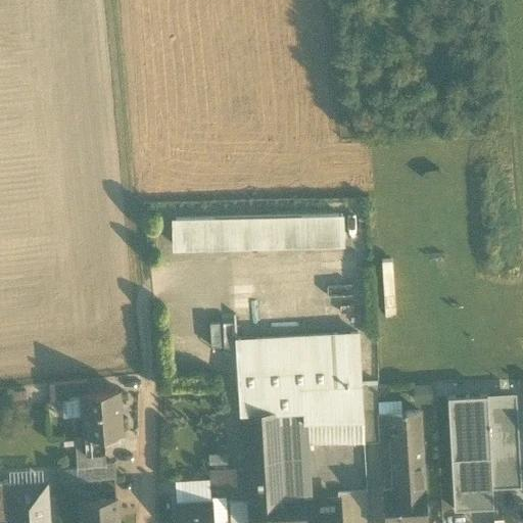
[(175,218),(175,246),(340,242),(339,214),(175,218)]
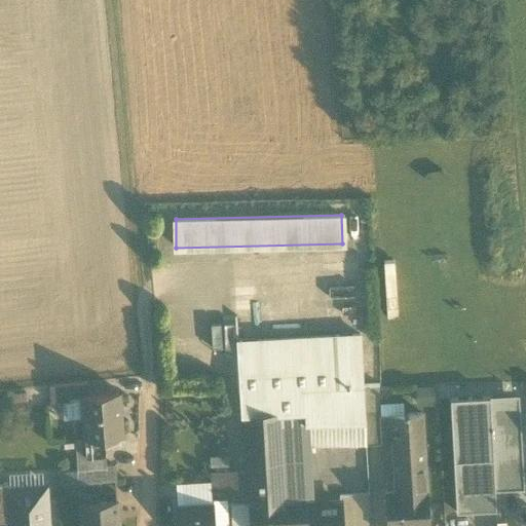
[(227,361),(233,361),(232,351),(235,351),(235,341),(237,341),(236,315),(224,316),(227,361)]
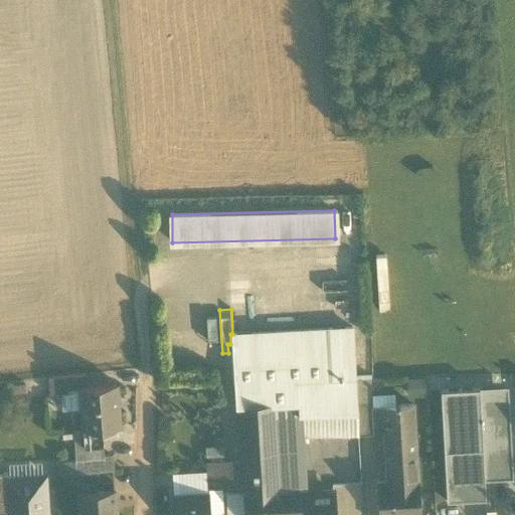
[(352,327),(232,334),(230,334),(230,344),(227,344),(228,353),(230,393),(234,393),(234,406),(235,406),(238,463),(240,490),(243,490),(298,486),(297,474),(303,473),(301,436),(299,410),(357,409),(357,407),(356,407),(355,379),(355,377),(356,377),(352,327)]
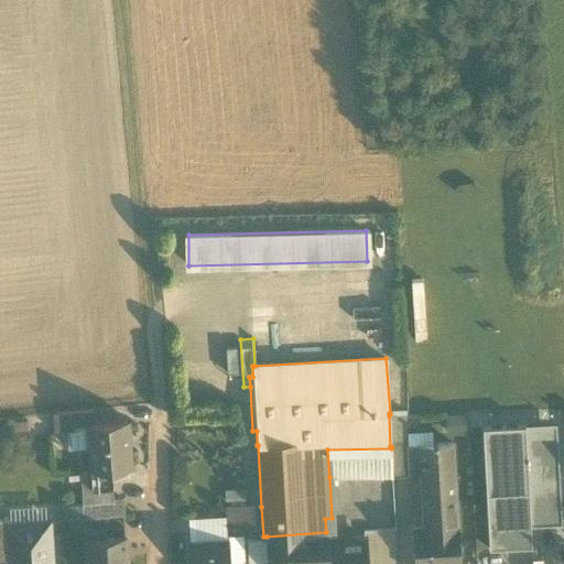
[(53,413),(54,432),(67,431),(76,431),(75,425),(87,425),(87,423),(94,423),(93,409),(53,413)]
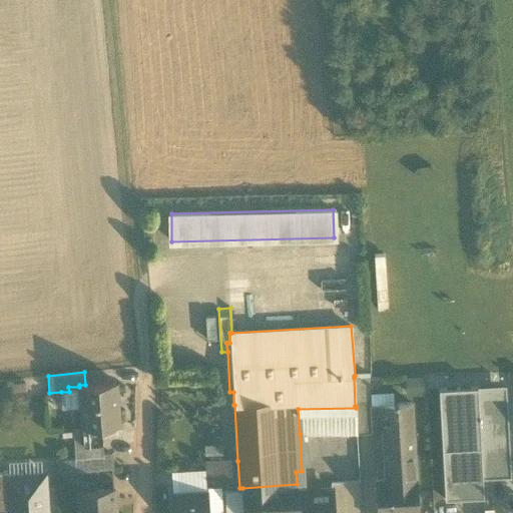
[(357,432),(357,433),(370,432),(369,405),(370,405),(370,392),(369,376),(355,376),(354,376),(354,378),(355,406),(356,406),(356,408),(357,432)]
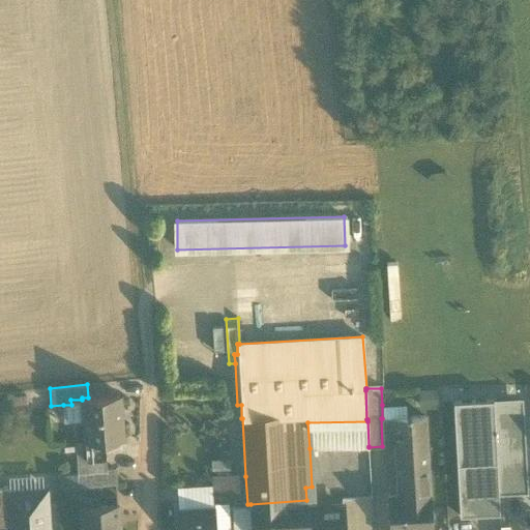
[(437,388),(417,389),(418,408),(438,407),(437,388)]
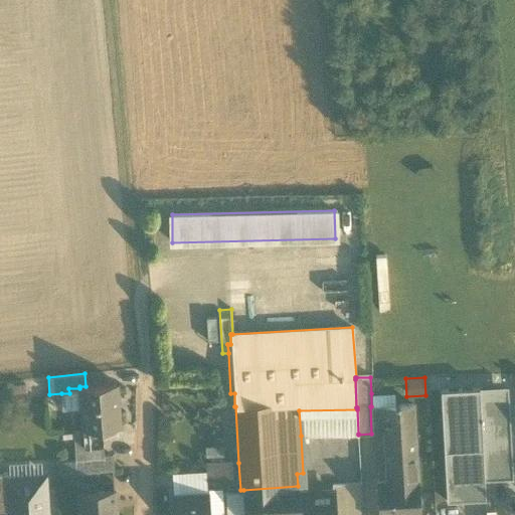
[(79,386),(79,388),(80,408),(82,430),(106,427),(120,426),(116,383),(86,386),(79,386)]
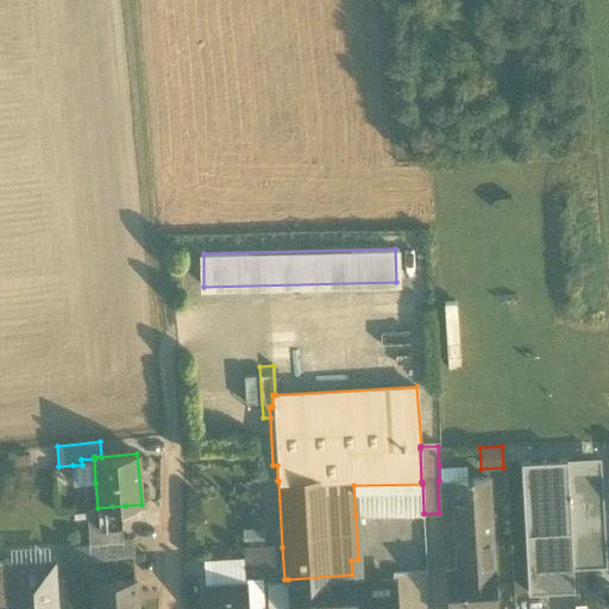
[(30,454),(12,456),(14,482),(32,481),(30,454)]
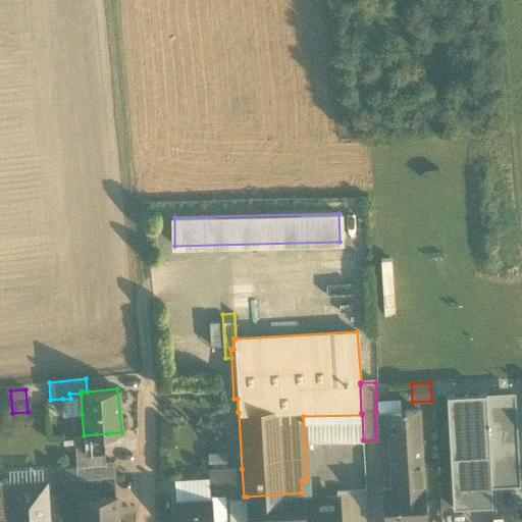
[(515,403),(514,392),(485,394),(486,405),(515,403)]
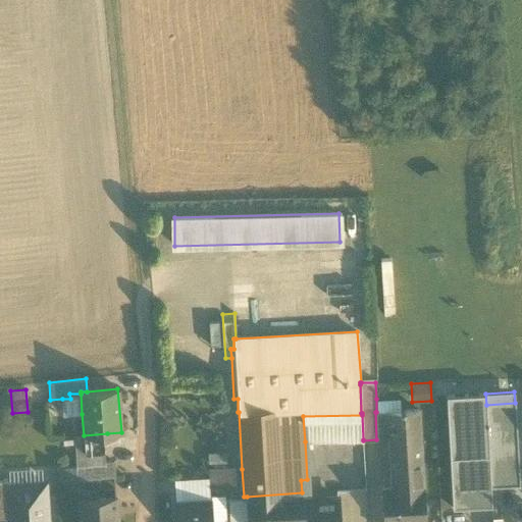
[(63,415),(82,414),(81,394),(69,394),(70,399),(62,399),(63,415)]
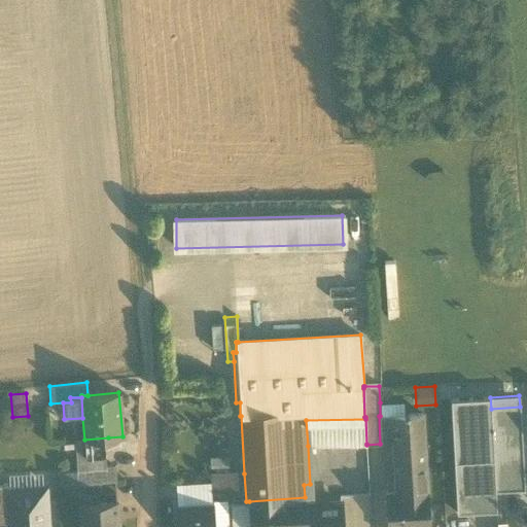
[(451,399),(457,514),(496,511),(495,491),(494,484),(503,484),(503,491),(525,490),(520,407),(491,409),(490,397),(451,399)]
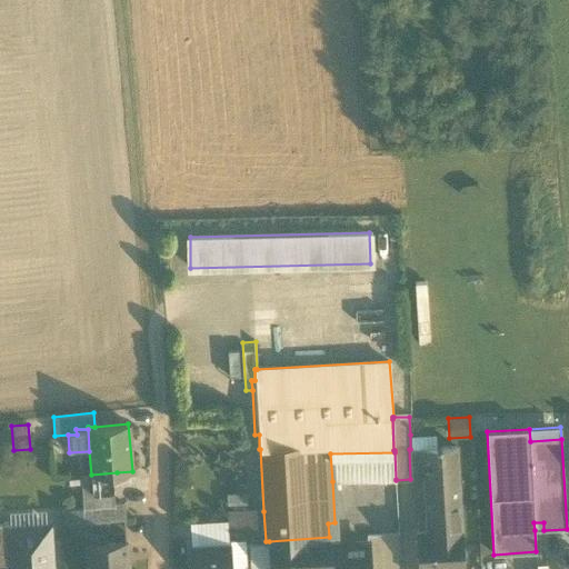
[(410,449),(436,447),(436,433),(410,435),(410,449)]
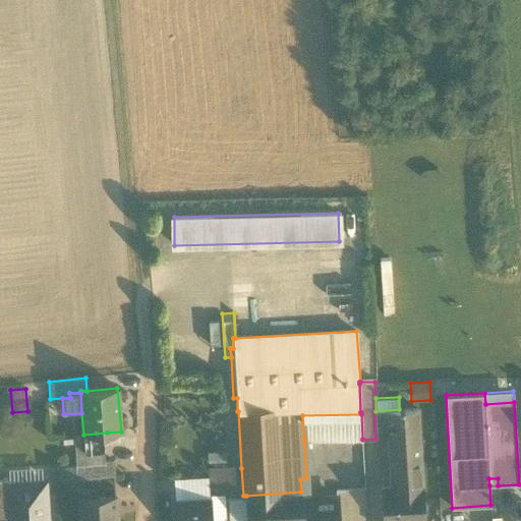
[(380,486),(381,520),(423,520),(421,484),(420,484),(414,408),(399,409),(375,411),(374,411),(375,439),(385,439),(394,438),(398,484),(388,485),(380,486)]
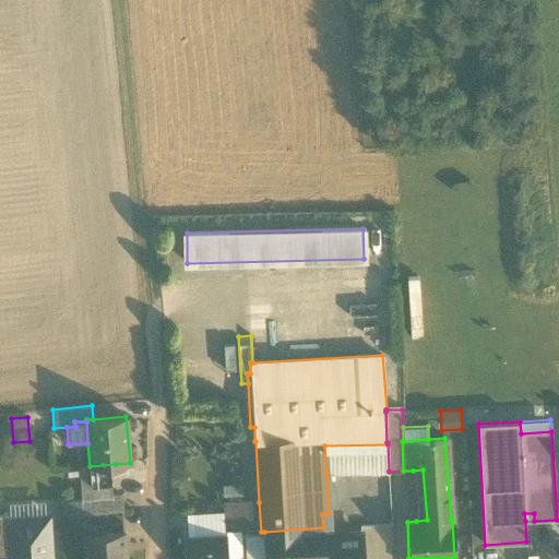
[(324,445),(326,473),(389,471),(388,444),(324,445)]
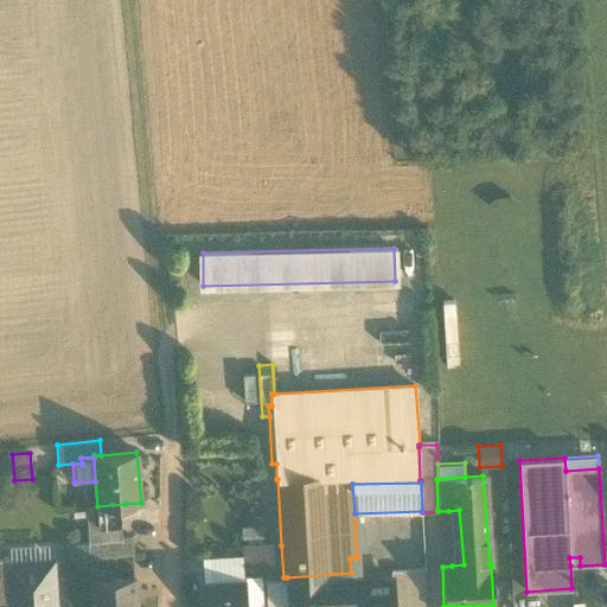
[(85,508),(88,541),(127,537),(125,504),(97,506),(85,508)]
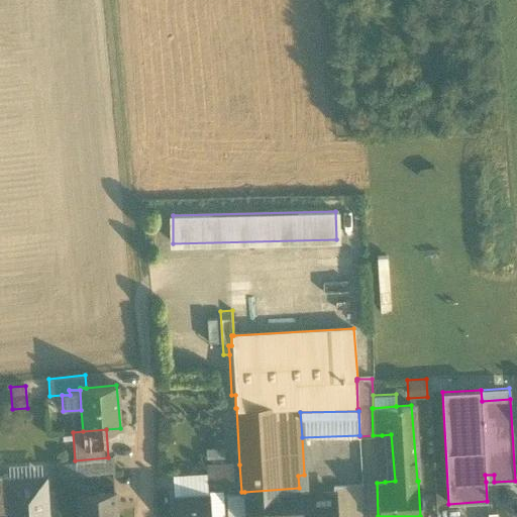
[(382,435),(385,482),(395,481),(391,434),(382,435)]
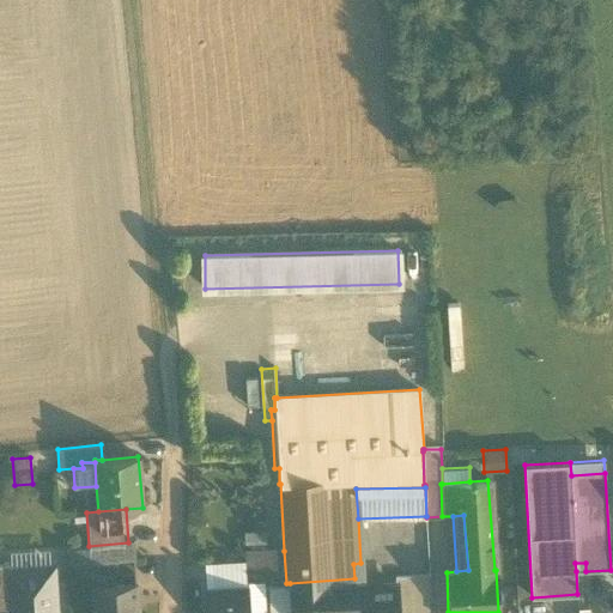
[(244,544),(265,542),(265,529),(243,530),(244,544)]
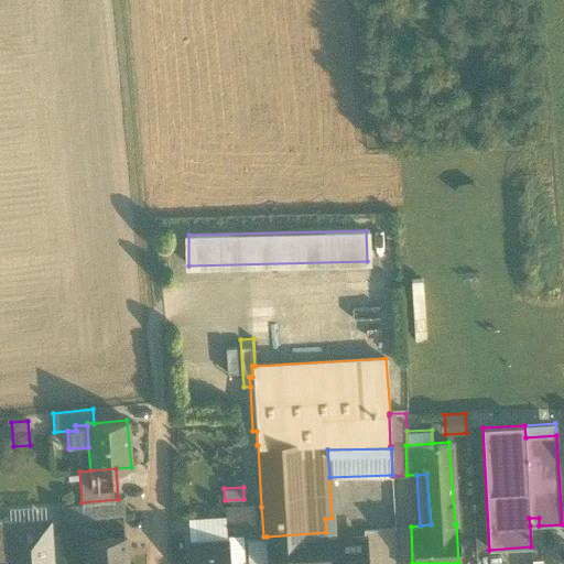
[(82,502),(83,518),(125,514),(122,499),(118,499),(82,502)]
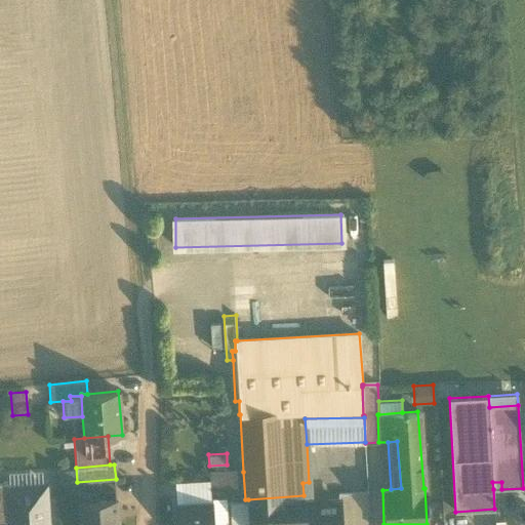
[(56,483),(77,482),(76,468),(55,469),(56,483)]
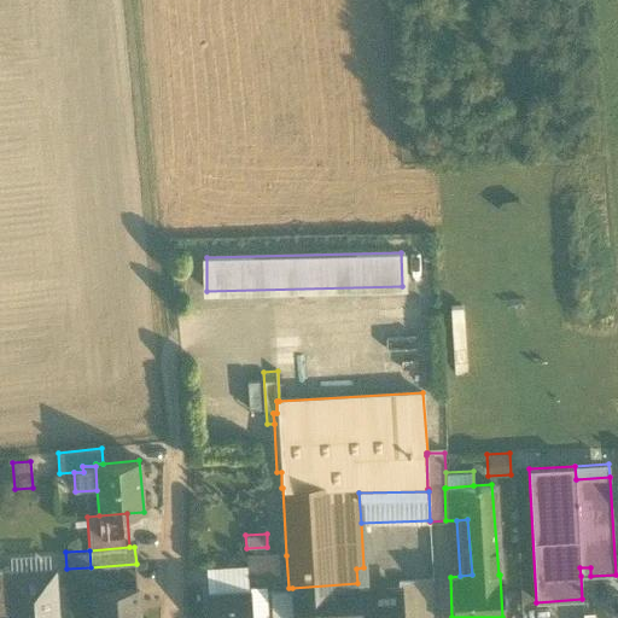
[(10,555),(10,569),(11,575),(51,572),(50,553),(10,555)]
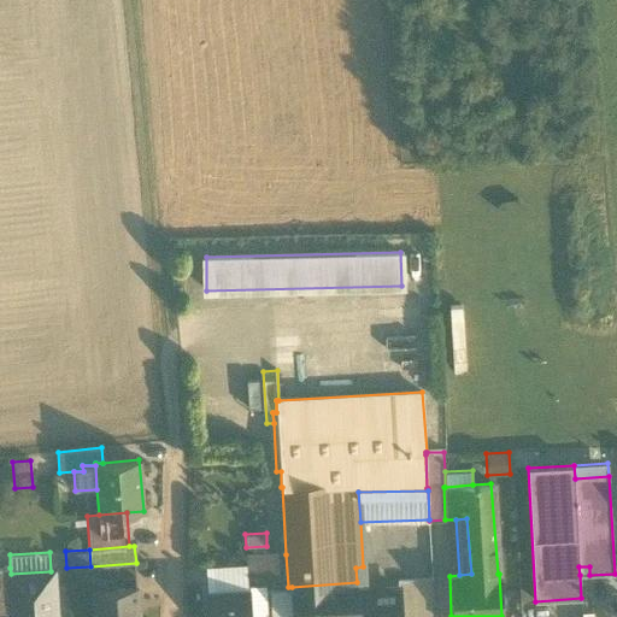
[(286,554),(268,556),(269,583),(269,588),(270,588),(288,587),(286,554)]
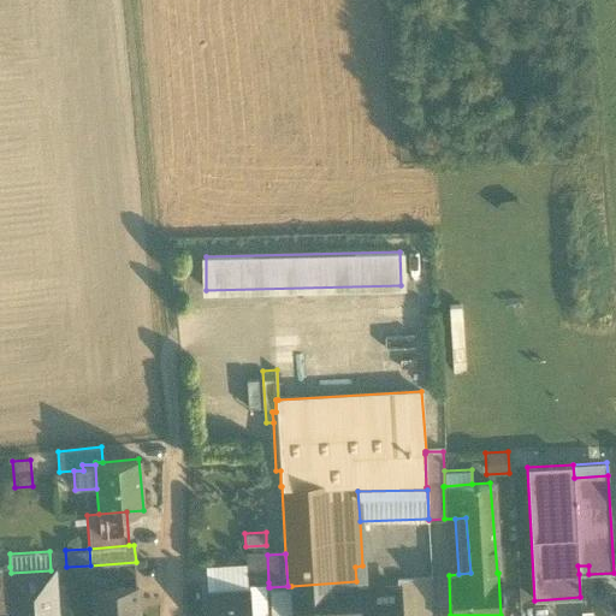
[(247,584),(268,582),(267,555),(244,556),(244,563),(246,584),(247,584)]
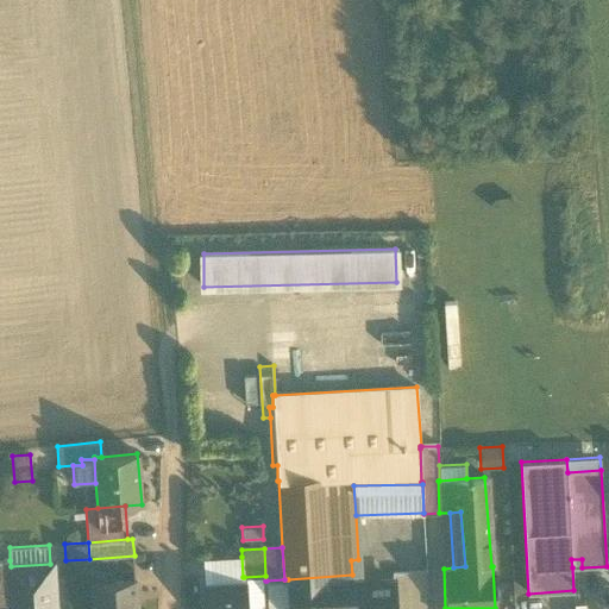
[(244,582),(244,577),(243,577),(242,557),(203,559),(205,584),(244,582)]
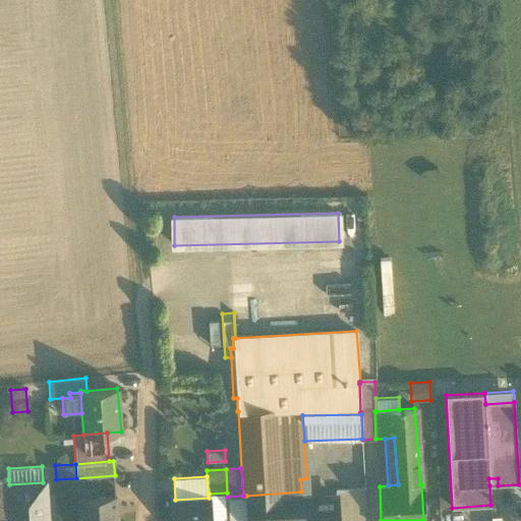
[(0,516),(10,516),(8,484),(9,484),(8,479),(0,479),(0,516)]
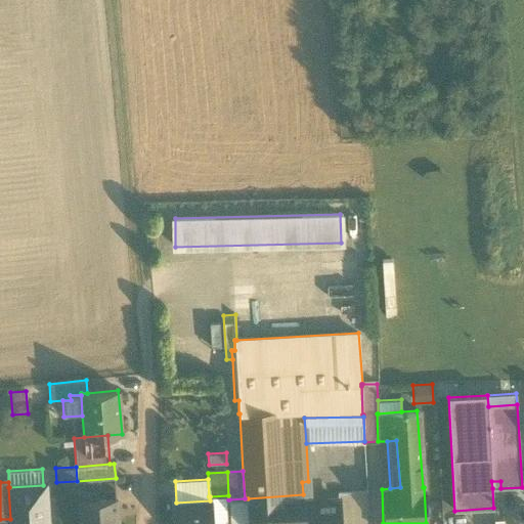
[(9,487),(8,487),(10,519),(9,523),(46,523),(44,485),(43,485),(9,487)]
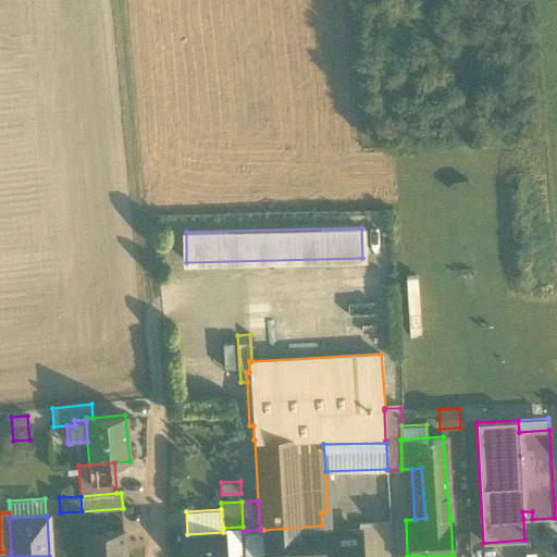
[(264,556),(324,556),(323,534),(323,525),(322,525),(263,530),(264,556)]
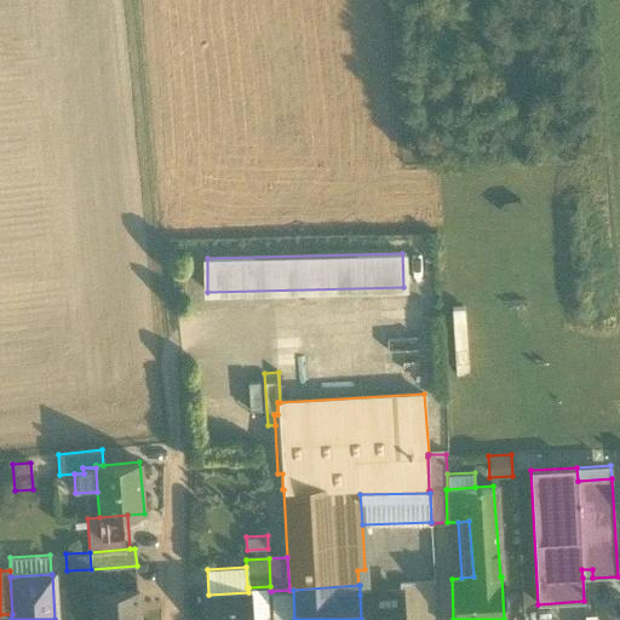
[(248,587),(248,592),(250,619),(271,619),(270,591),(270,586),(248,587)]
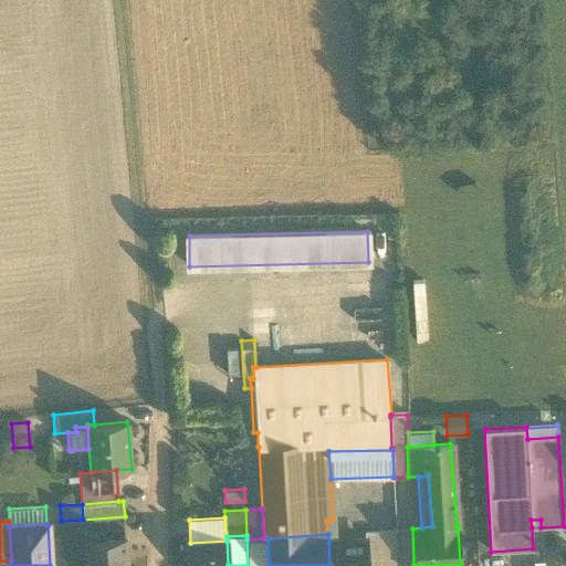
[(84,541),(85,565),(127,565),(126,537),(84,541)]
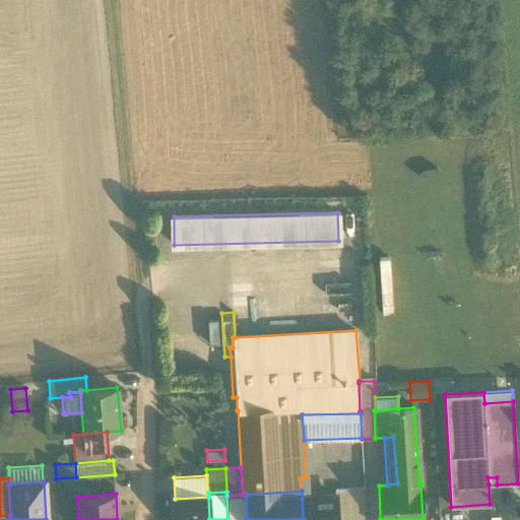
[(247,519),(246,495),(243,495),(228,496),(229,519),(247,519)]
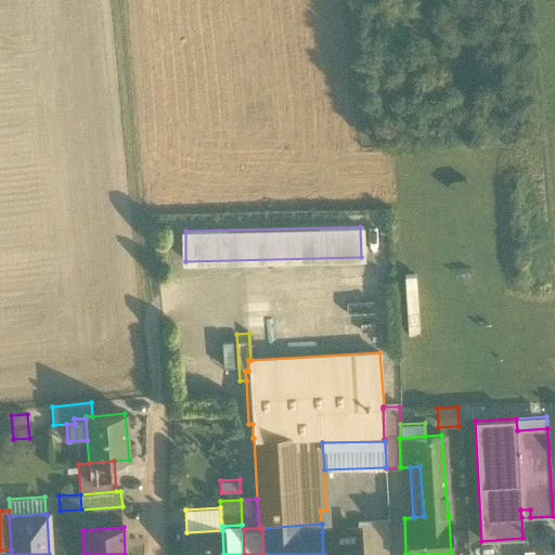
[(223,554),(222,530),(186,532),(184,532),(184,554),(223,554)]
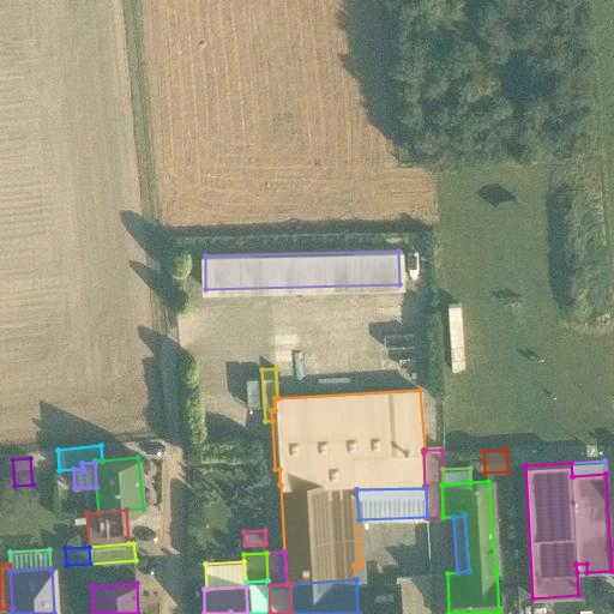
[(398,613),(397,587),(356,589),(357,613),(398,613)]
